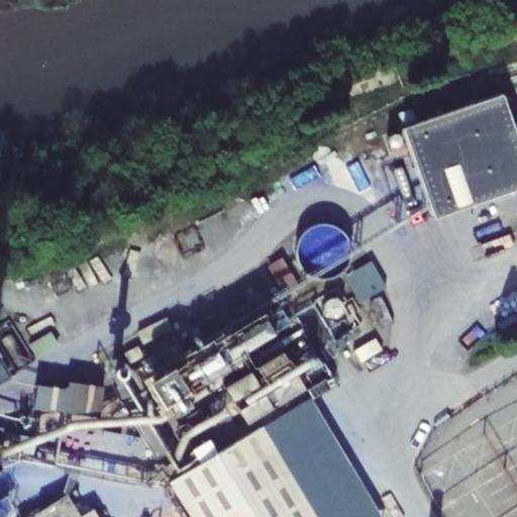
[(397,122),(425,214),(516,185),(516,127),(505,89),(397,122)]
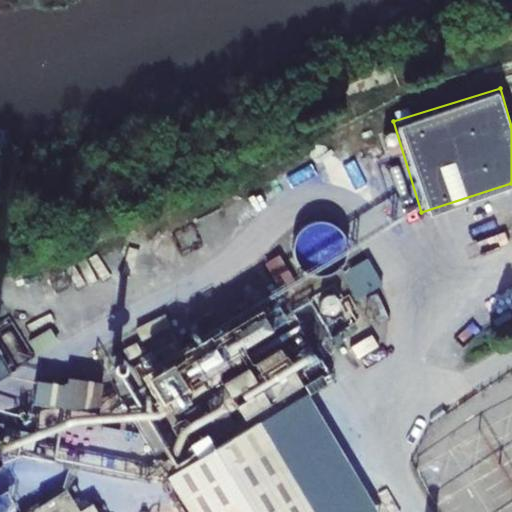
[(371,256),(344,270),(359,296),(385,283),(371,256)]
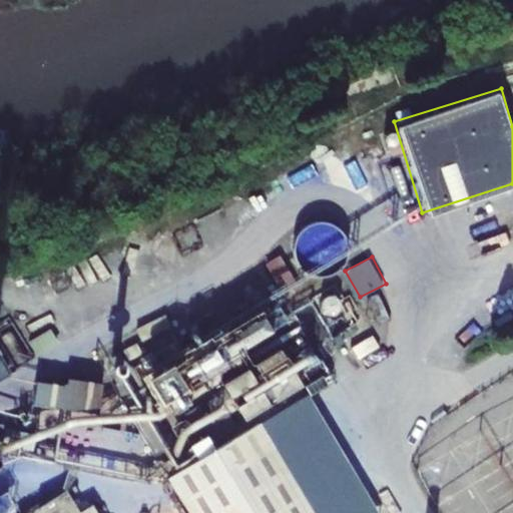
[(286,296),(299,288),(281,258),(268,266),(286,296)]
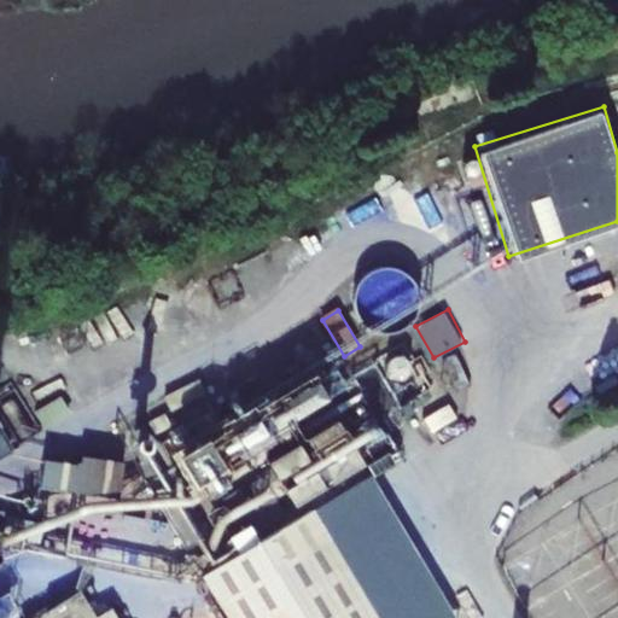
[(322,357),(153,448),(181,501),(260,459),(285,503),(362,461),(356,450),(386,433),(354,374),(337,384),(322,357)]
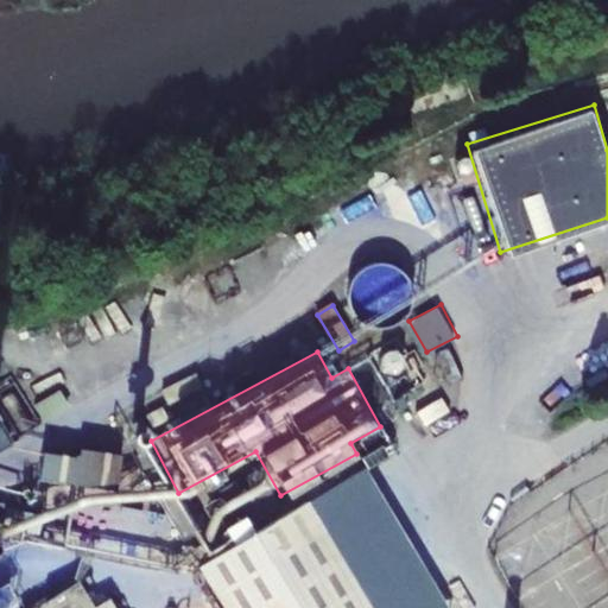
[(196,373),(163,391),(169,404),(202,386),(196,373)]
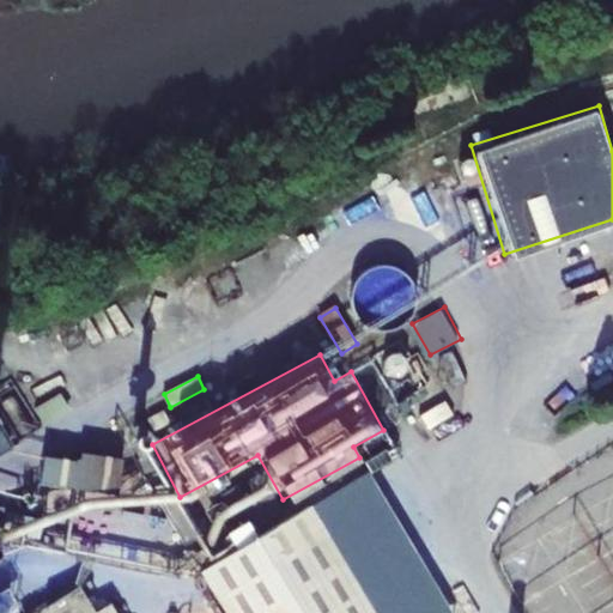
[(149,419),(155,430),(170,422),(163,411),(149,419)]
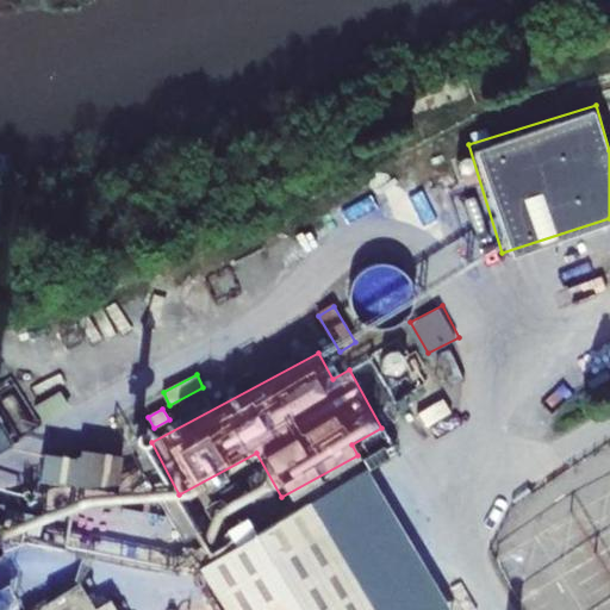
[(0,453),(11,447),(0,429),(0,453)]
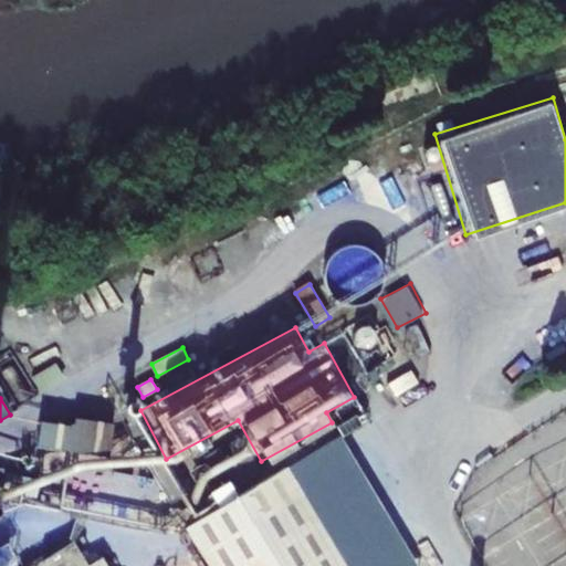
[(122,421),(171,503),(186,494),(137,412),(122,421)]
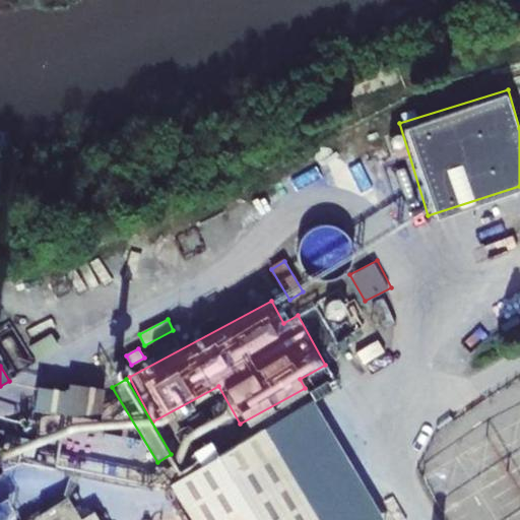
[(38,386),(34,409),(100,419),(104,388),(69,383),(68,390),(38,386)]
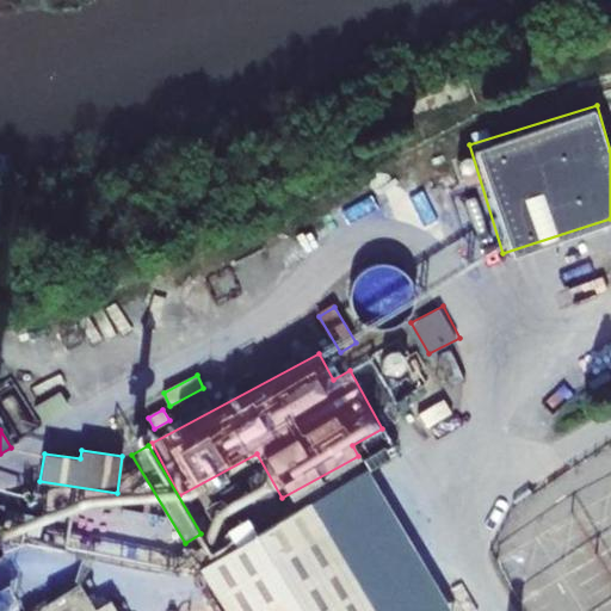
[(445,610),(362,473),(308,505),(371,610),(445,610)]
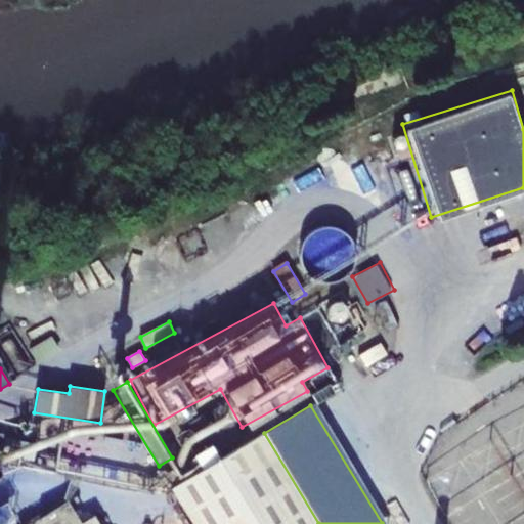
[(523,523),(523,421),(426,479),(448,523),(523,523)]
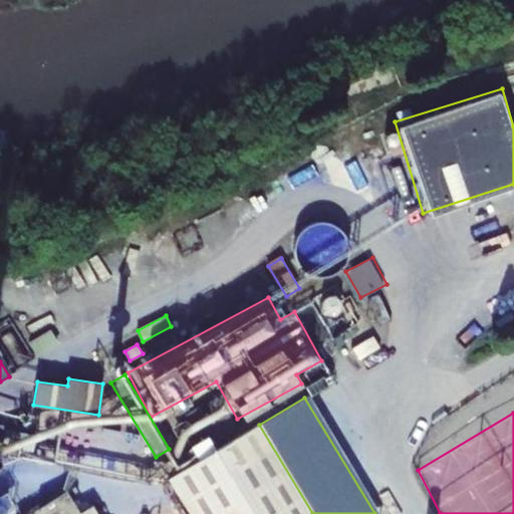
[(203,430),(211,444),(234,430),(226,416),(203,430)]
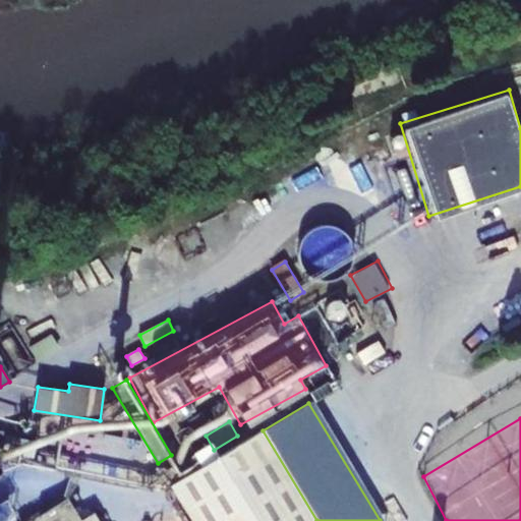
[(191,520),(316,520),(263,430),(170,486),(191,520)]
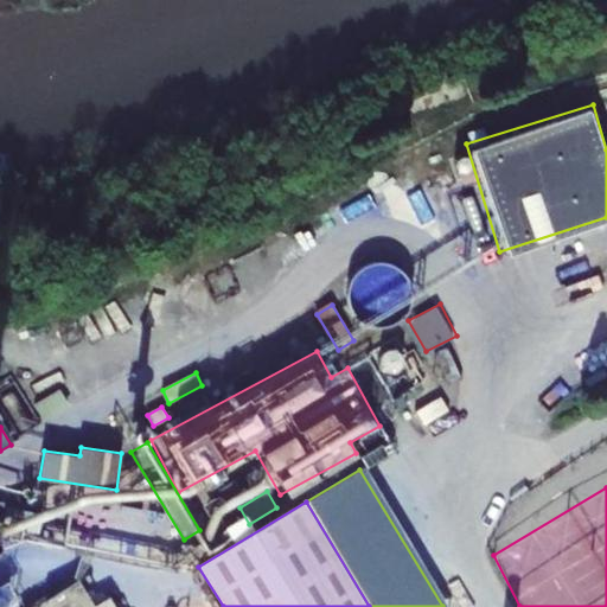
[(7,509),(4,526),(11,528),(13,510),(7,509)]
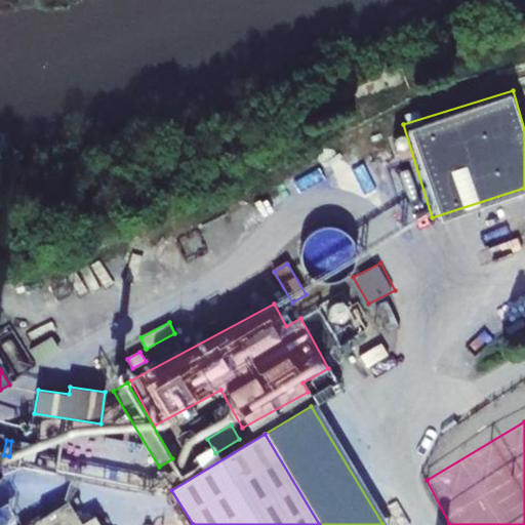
[(9,456),(34,460),(36,444),(11,441),(9,456)]
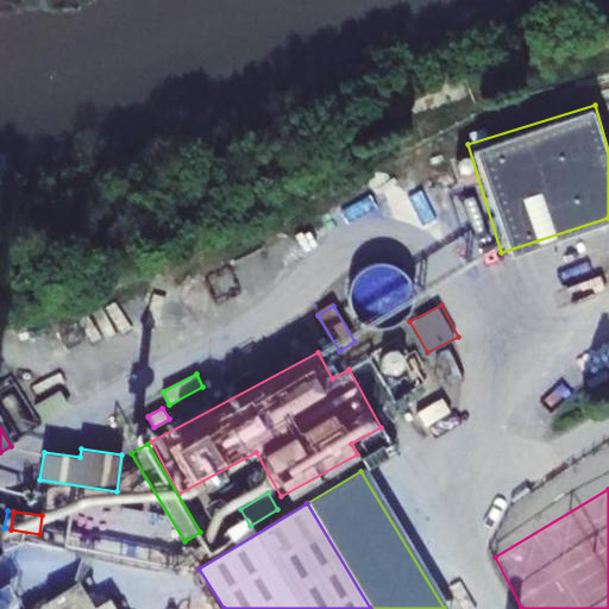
[(48,608),(113,608),(108,600),(93,608),(92,608),(76,583),(44,603),(48,608)]
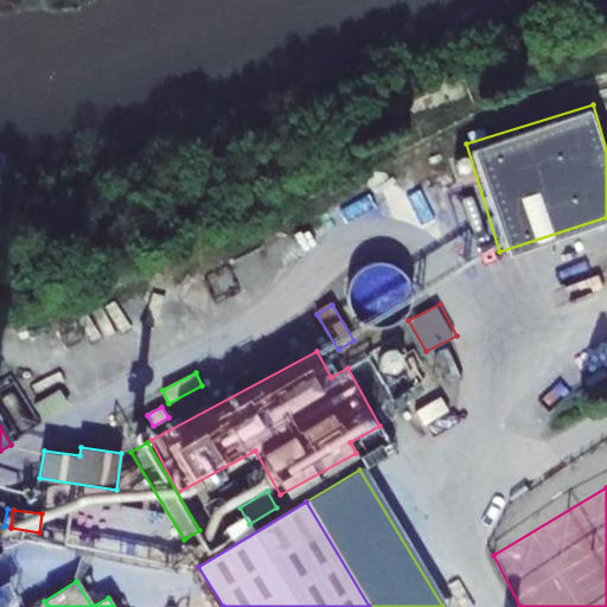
[(0,606),(1,606),(17,599),(7,582),(0,586),(0,606)]
